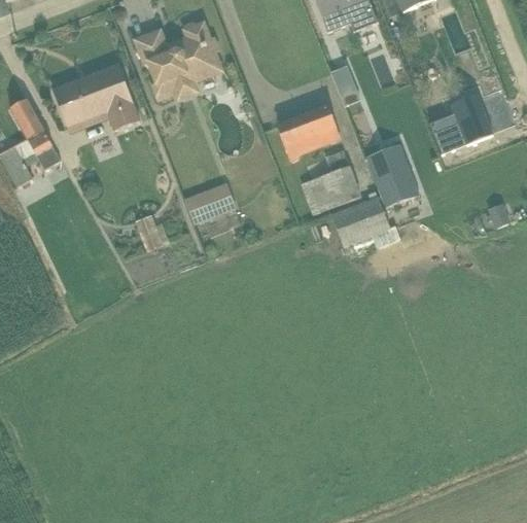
[(352,31),(377,22),(369,0),(315,0),(327,31),(349,23),(352,31)]
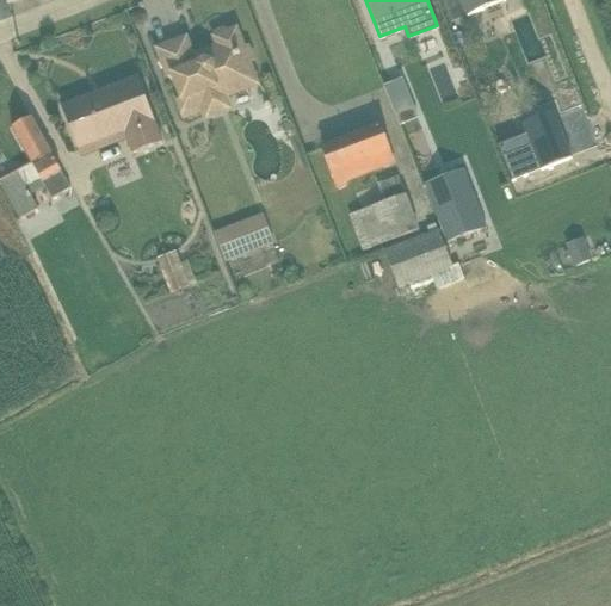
[(462,0),(467,13),(501,0),(462,0)]
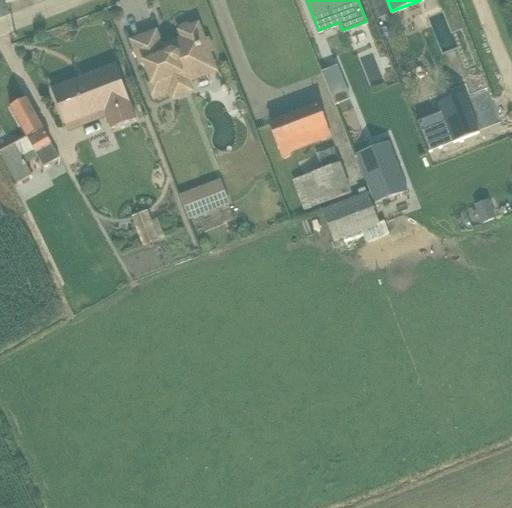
[(190,80),(218,69),(211,50),(212,49),(207,37),(204,39),(197,22),(190,24),(188,24),(186,23),(183,24),(182,25),(180,26),(178,29),(181,36),(172,40),(173,42),(162,46),(155,29),(131,39),(140,63),(143,62),(149,81),(146,82),(152,99),(169,93),(171,98),(194,89),(190,80)]
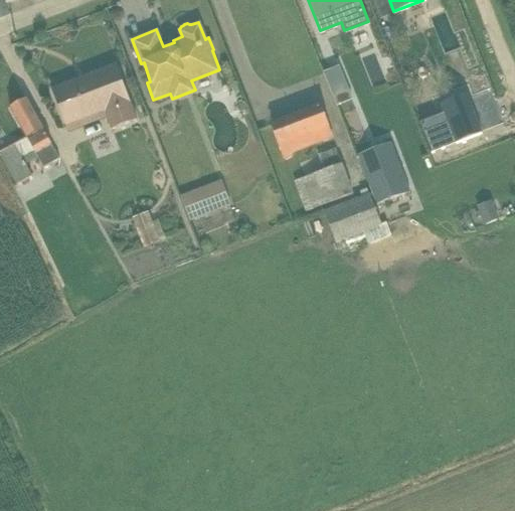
[(136,118),(115,63),(50,87),(67,131),(107,116),(111,128),(136,118)]
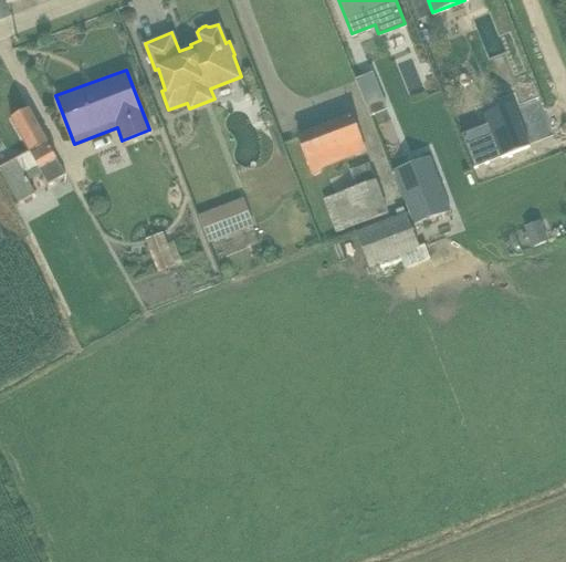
[(369,115),(386,108),(371,71),(355,76),(369,115)]
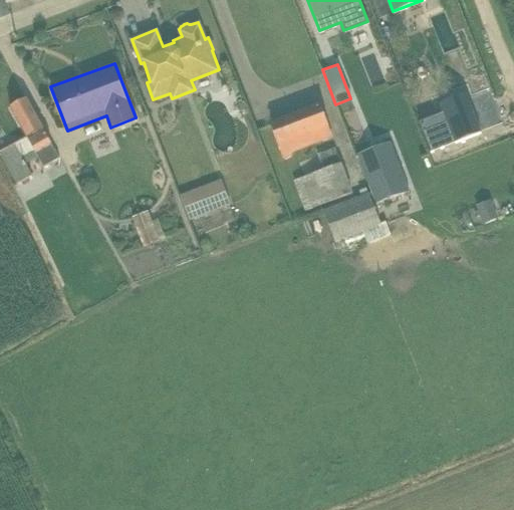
[(43,165),(58,157),(26,97),(10,106),(25,136),(0,149),(0,152),(16,182),(31,174),(25,162),(37,155),(43,165)]
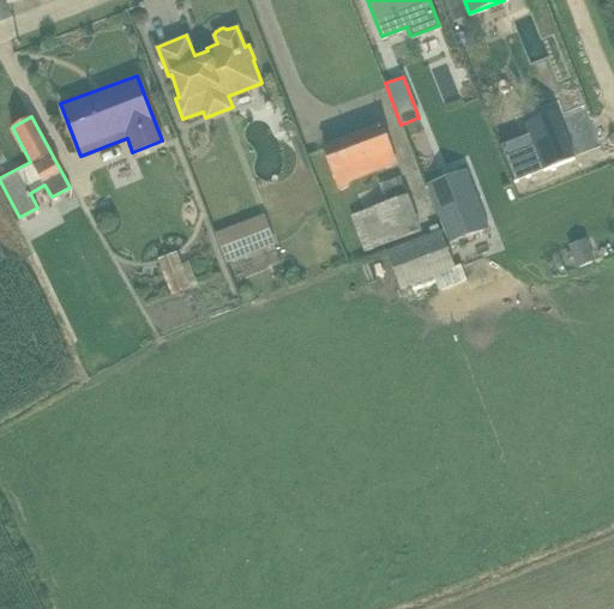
[(539,119),(498,134),(522,193),(563,179),(539,119)]
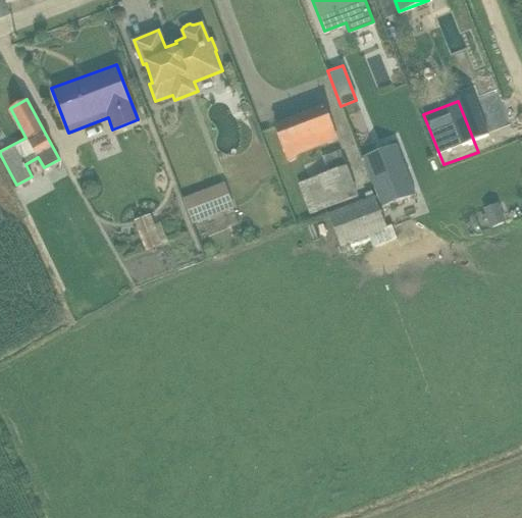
[(295,154),(337,139),(324,103),(273,122),(288,160),(296,157),(295,154)]
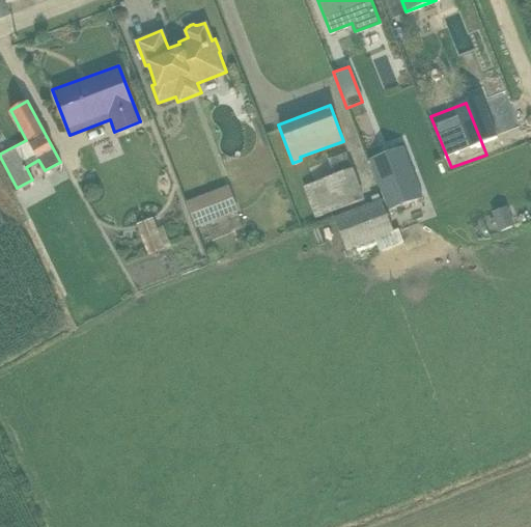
[(367,159),(387,210),(422,196),(403,145),(367,159)]
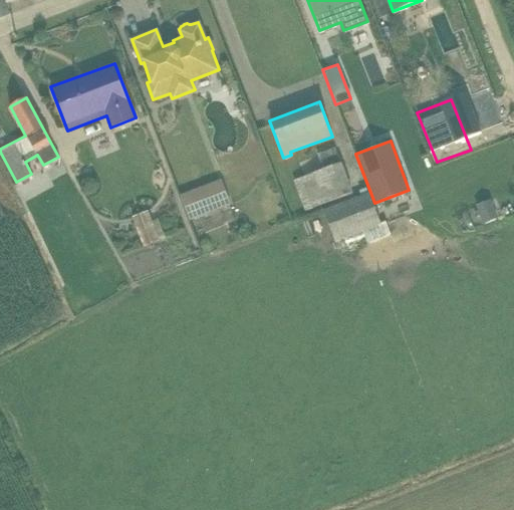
[(304,209),(352,192),(341,161),(340,162),(335,147),(317,153),(322,168),(293,179),(304,209)]
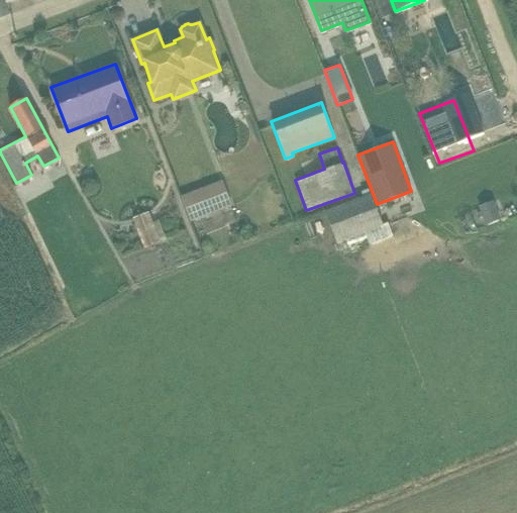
[(220,209),(231,204),(221,178),(180,194),(191,220),(211,213),(214,220),(223,216),(220,209)]
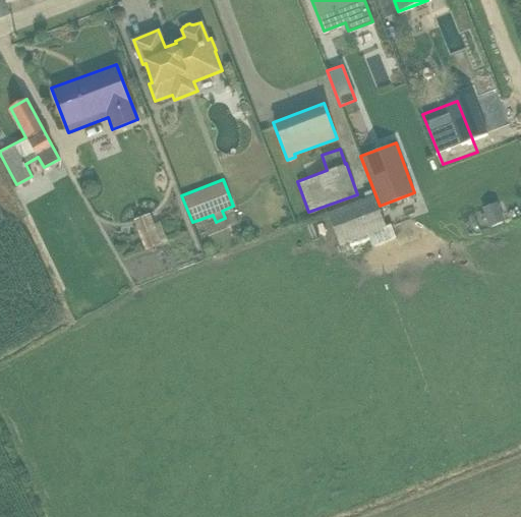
[(385,225),(373,193),(327,211),(339,244),(367,233),(372,244),(396,235),(391,223),(385,225)]
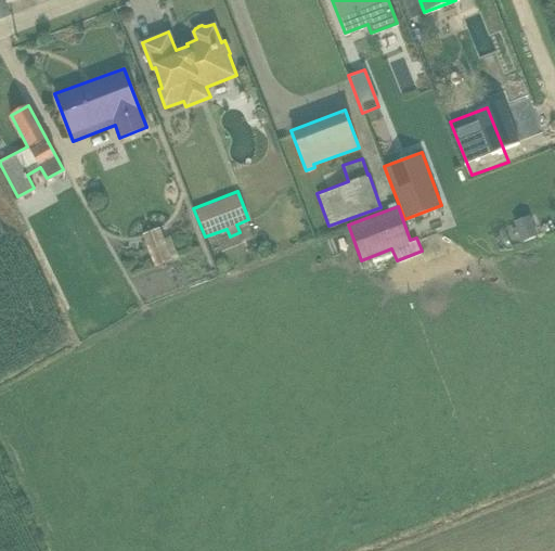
[(169,250),(175,247),(168,229),(162,231),(159,226),(143,232),(155,265),(171,258),(169,250)]
